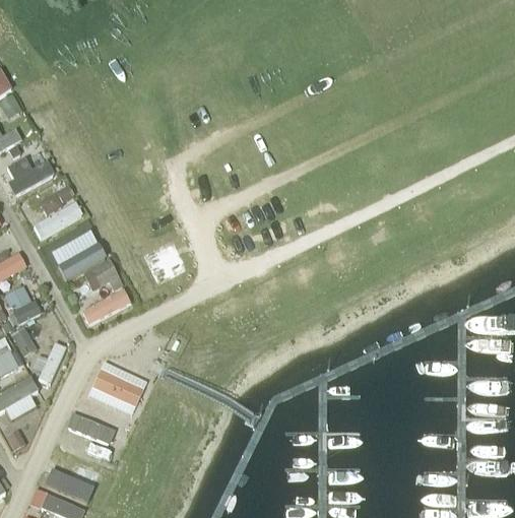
[(0,95),(12,90),(0,67),(0,95)]
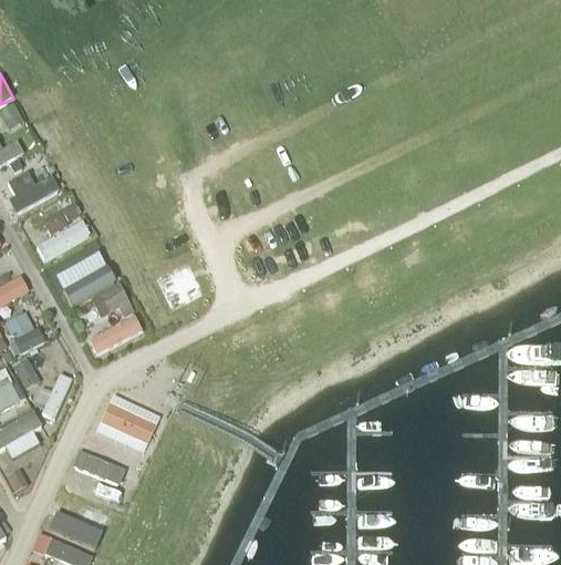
[(17,136),(0,143),(0,164),(24,154),(17,136)]
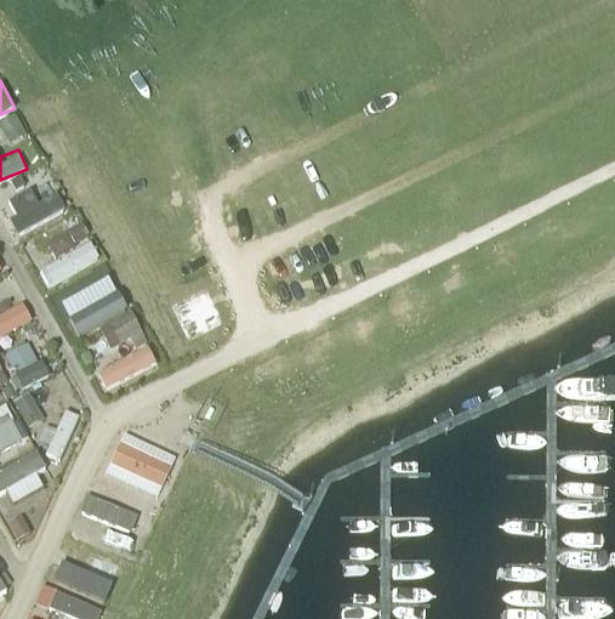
[(29,188),(36,200),(56,189),(49,177),(29,188)]
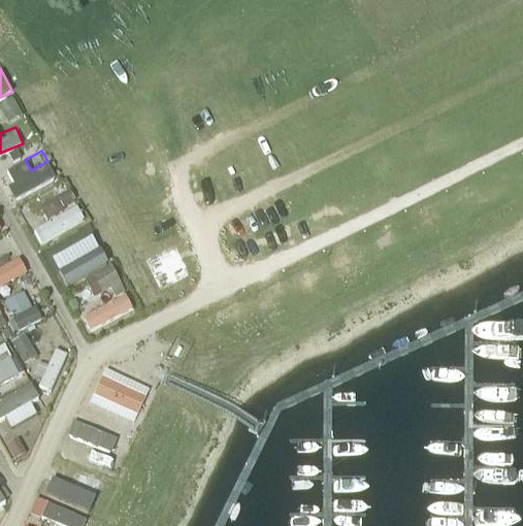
[(25,162),(8,168),(13,182),(7,185),(12,196),(55,178),(48,164),(29,172),(25,162)]
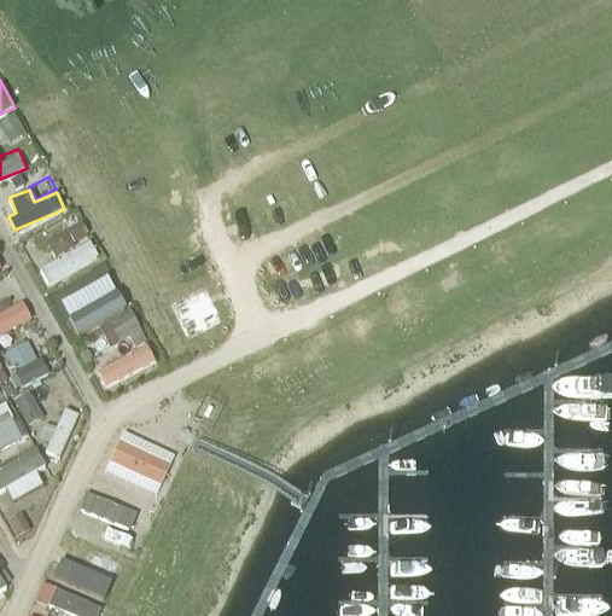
[(59,218),(75,243),(88,236),(74,209),(59,218)]
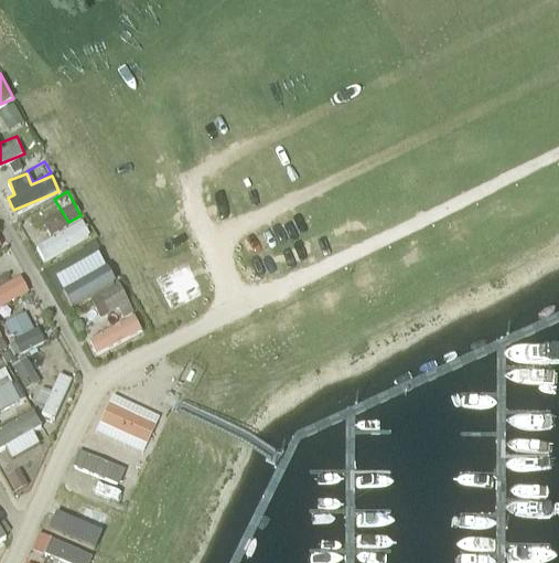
[(41,219),(54,234),(70,221),(55,205),(41,219)]
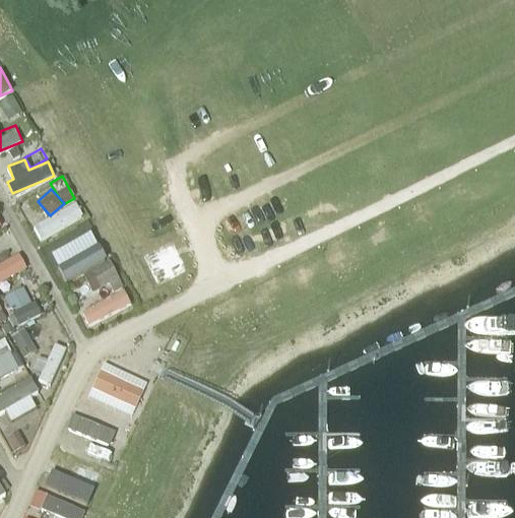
[(84,218),(74,225),(83,240),(93,233),(84,218)]
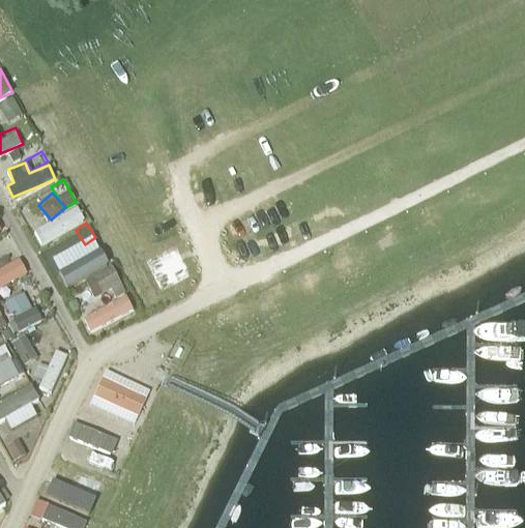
[(77,252),(56,267),(63,275),(83,260),(77,252)]
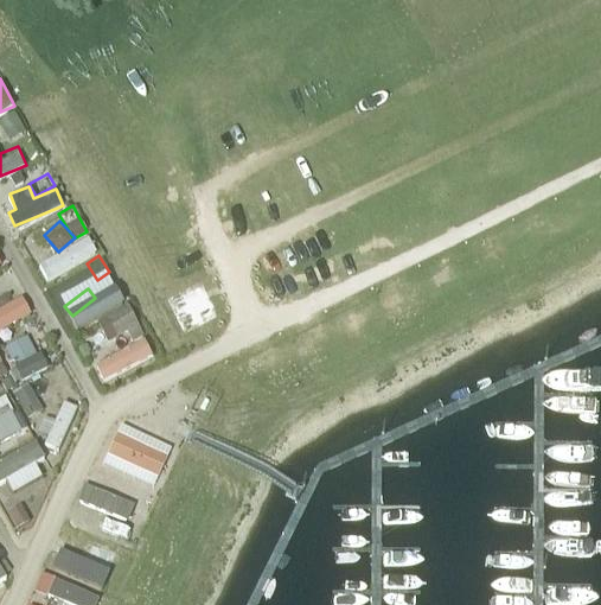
[(121,290),(64,317),(71,332),(90,323),(106,355),(144,336),(121,290)]
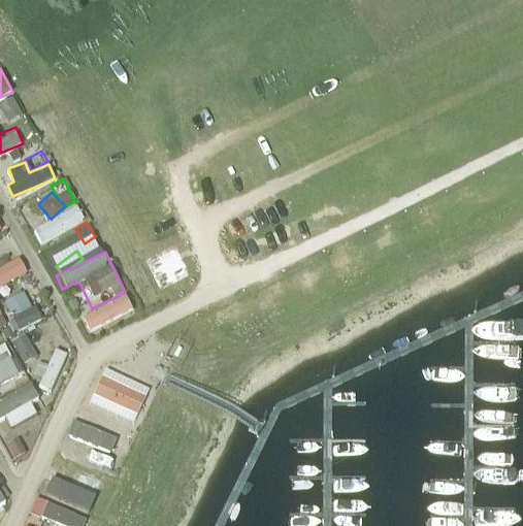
[(0,287),(29,271),(20,256),(0,266),(0,287)]
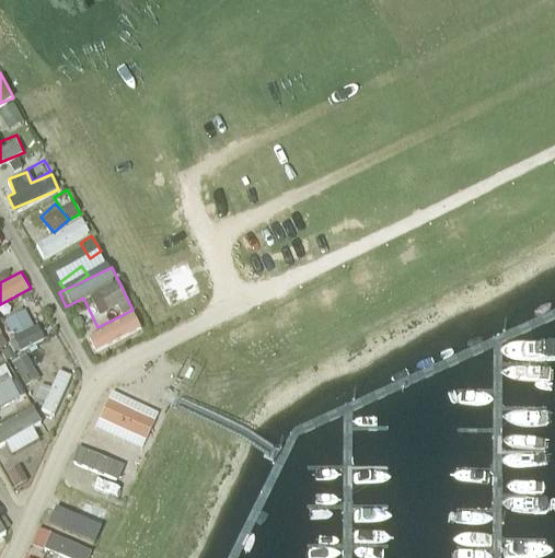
[(27,306),(7,318),(23,348),(45,336),(27,306)]
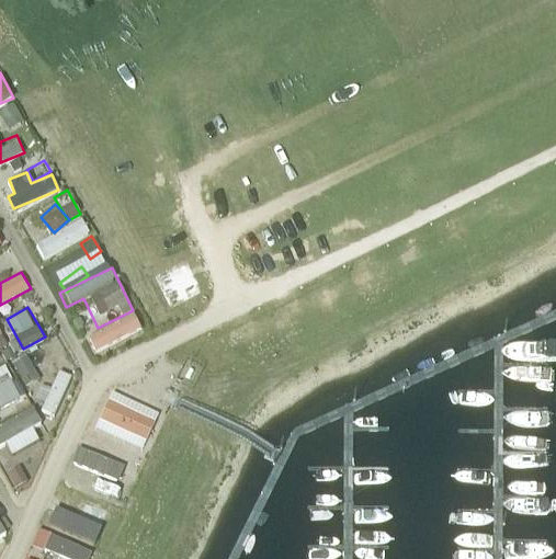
[(87,334),(93,350),(142,329),(135,314),(87,334)]
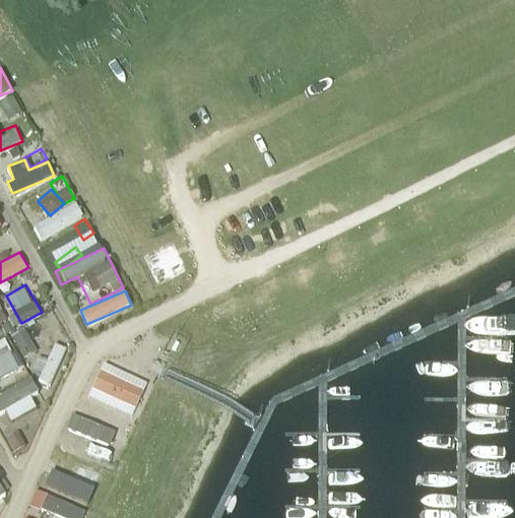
[(0,326),(9,321),(3,310),(0,312),(0,326)]
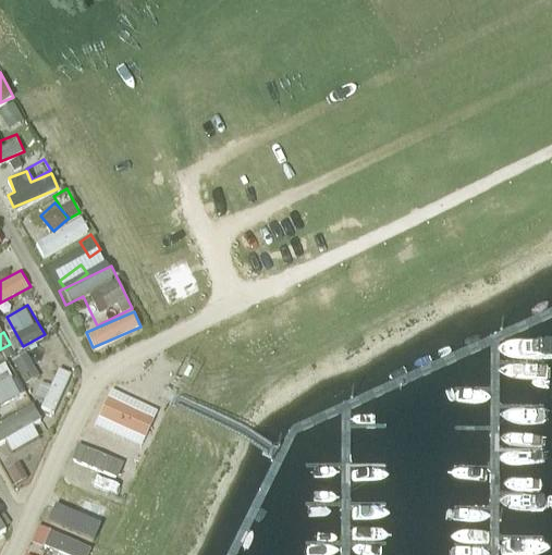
[(14,358),(28,381),(43,372),(28,350),(14,358)]
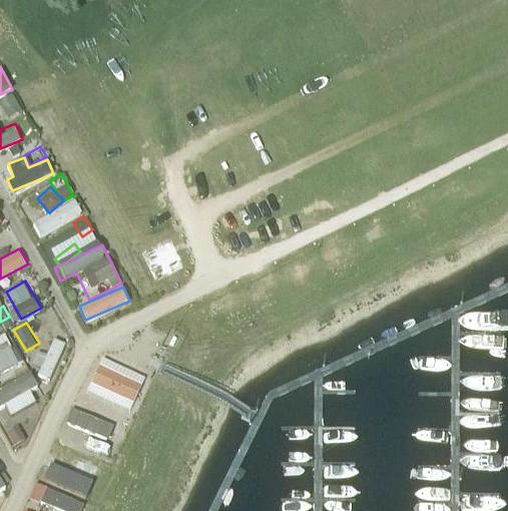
[(0,372),(20,362),(5,333),(0,335),(0,372)]
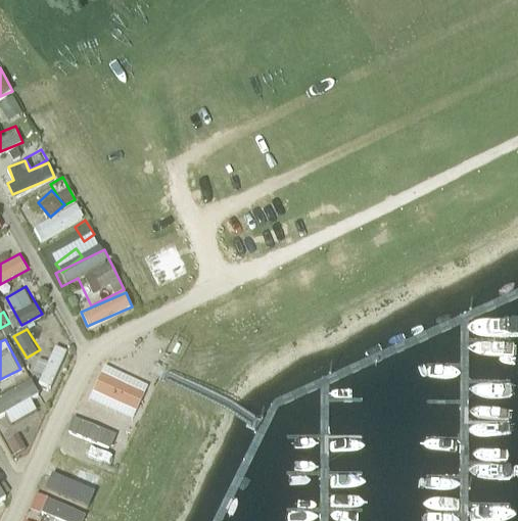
[(41,359),(36,381),(55,385),(64,347),(53,345),(49,361),(41,359)]
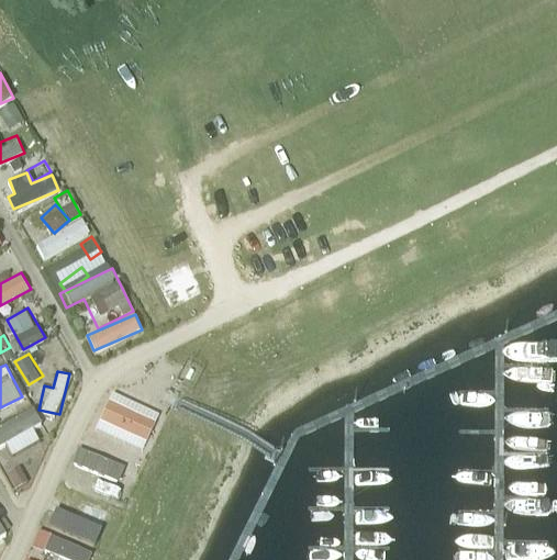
[(153,425),(108,404),(100,422),(144,443),(153,425)]
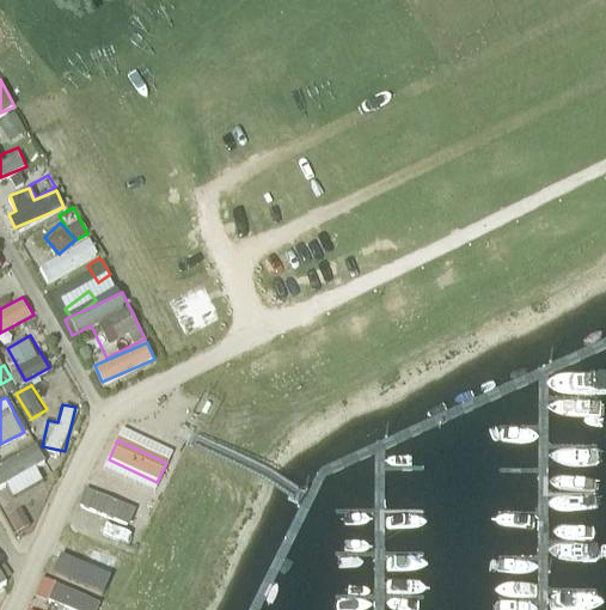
[(0,485),(6,482),(13,494),(43,479),(36,465),(48,459),(38,443),(0,462),(0,485)]
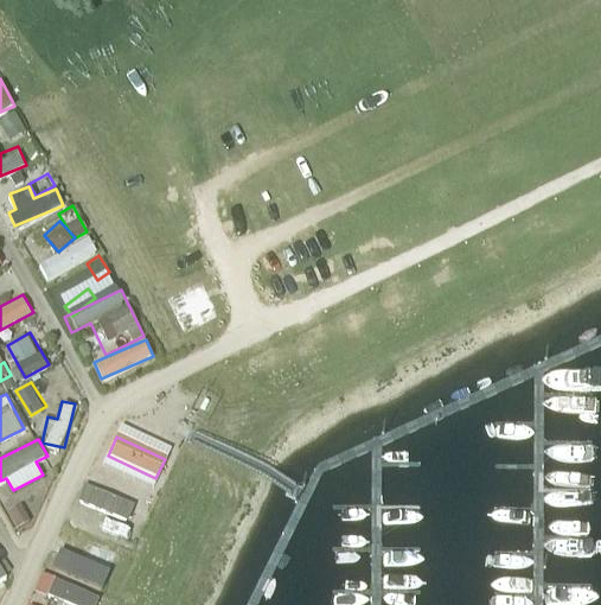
[(87,483),(80,498),(128,520),(135,503),(87,483)]
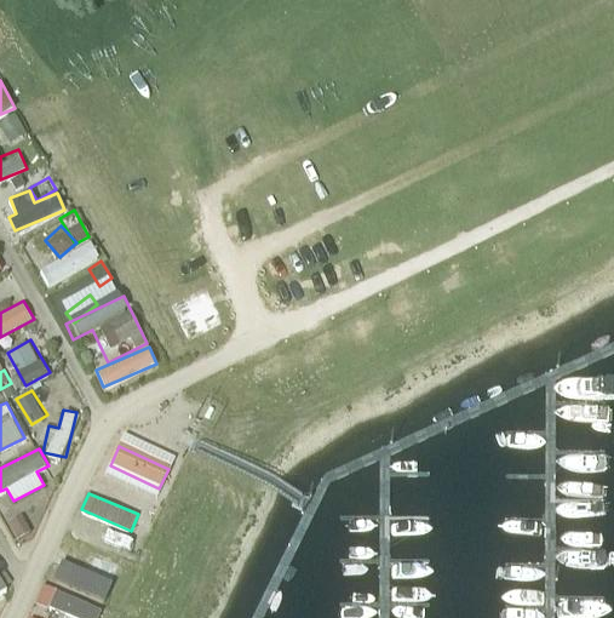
[(17,537),(33,531),(24,513),(9,519),(17,537)]
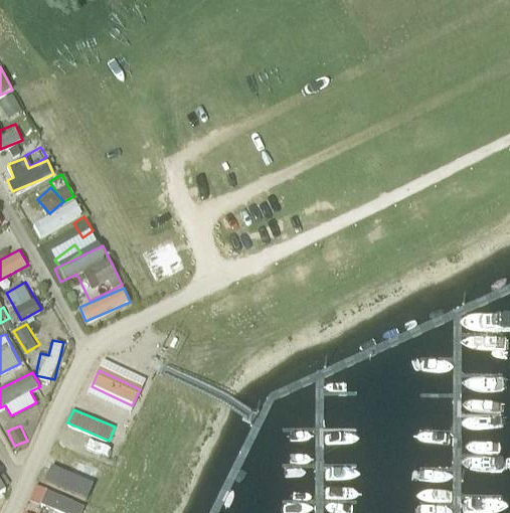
[(74,474),(95,481),(102,464),(81,456),(74,474)]
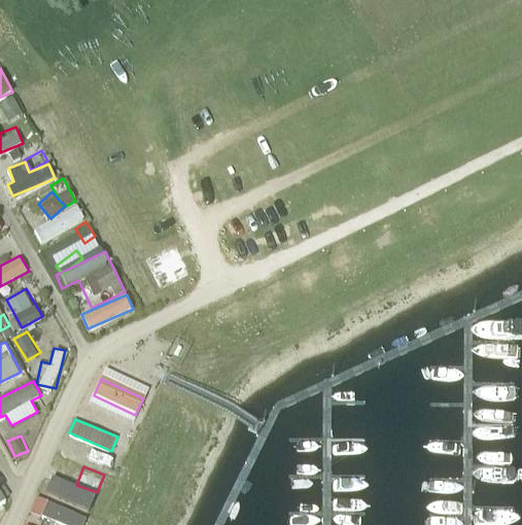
[(49,524),(82,524),(87,517),(38,495),(30,512),(51,522),(49,524)]
